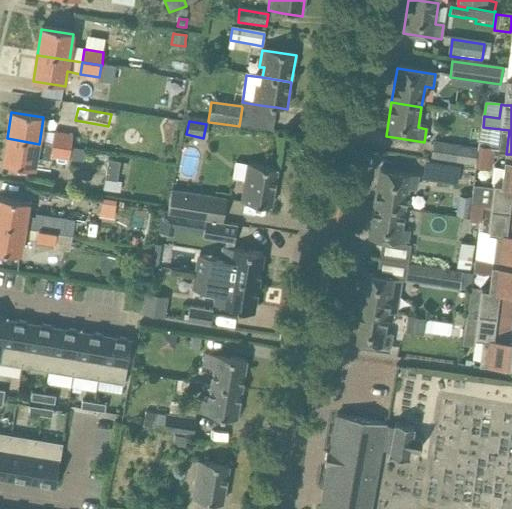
[(55,133),(53,146),(71,149),(73,137),(74,136),(55,133)]
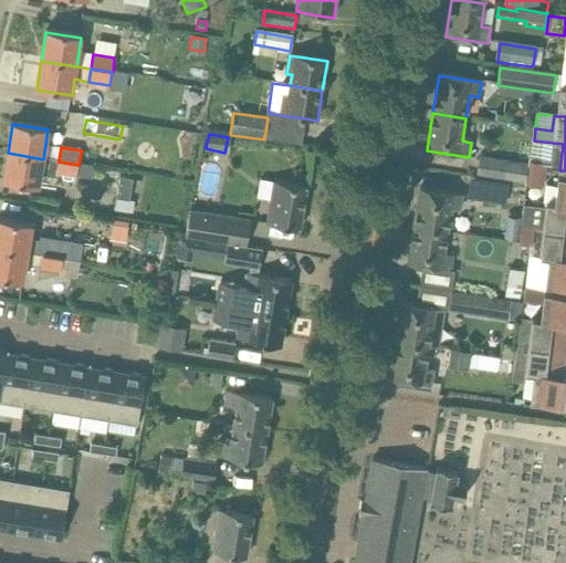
[(3,183),(24,186),(39,188),(40,175),(56,178),(56,176),(76,178),(92,180),(94,168),(79,165),(59,162),(43,159),(8,153),(3,183)]
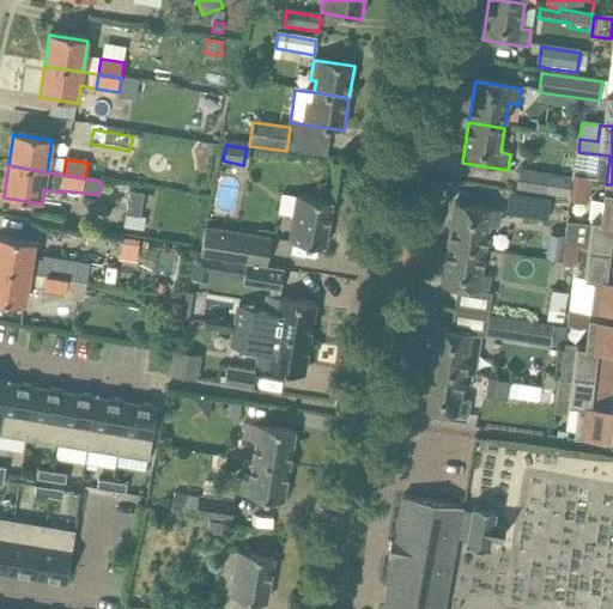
[(569,200),(571,181),(520,172),(516,192),(569,200)]
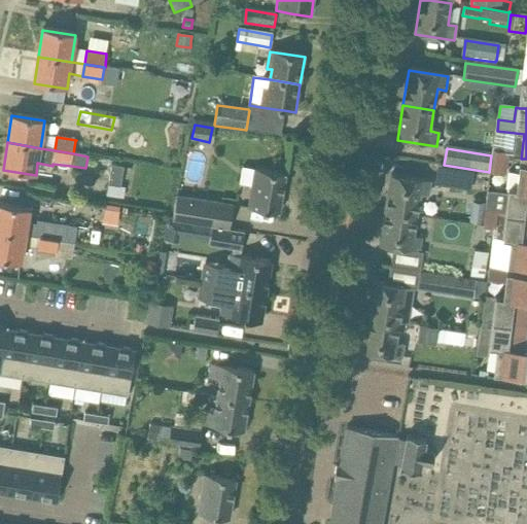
[(492,152),(491,155),(489,172),(489,174),(504,176),(508,154),(492,152)]
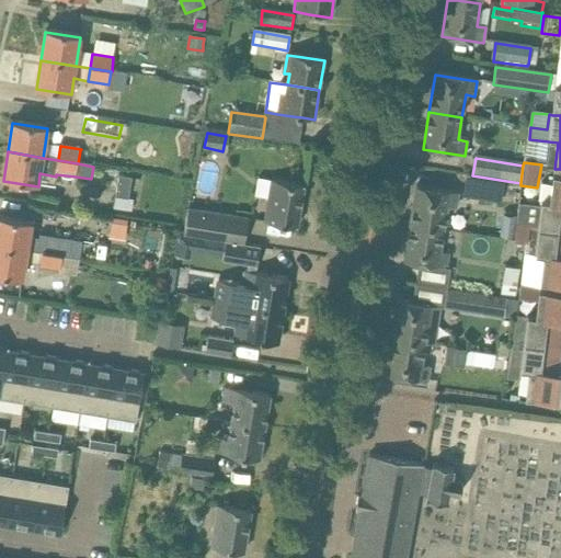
[(118,178),(113,211),(133,214),(135,201),(128,200),(132,180),(118,178)]
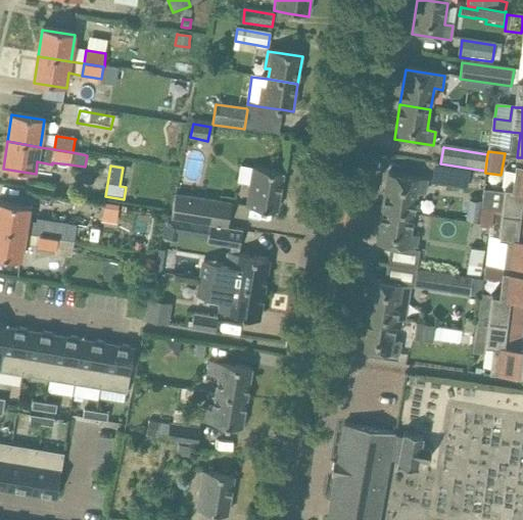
[(505,189),(503,211),(481,208),(479,225),(490,227),(492,227),(494,214),(502,215),(522,217),(522,167),(516,166),(515,174),(505,173),(504,189),(505,189)]
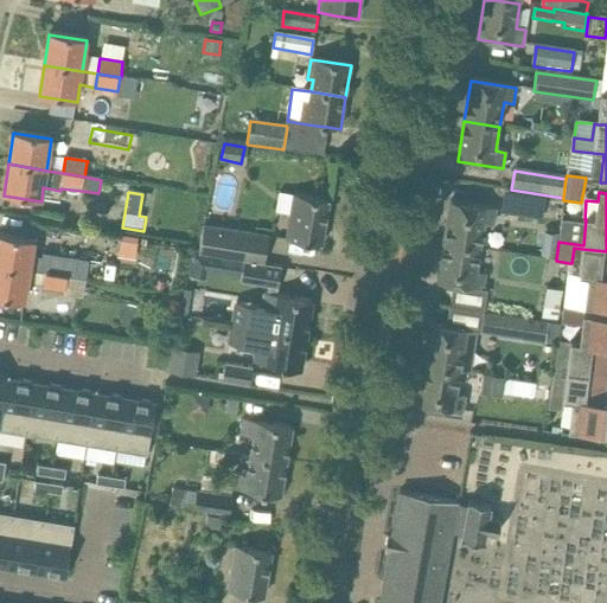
[(276,213),(291,216),(287,241),(321,247),(328,201),(280,193),(276,213)]
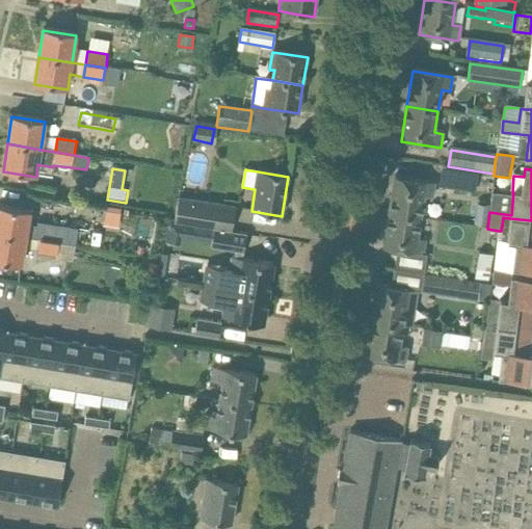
[(444,191),(470,195),(473,175),(447,170),(444,191)]
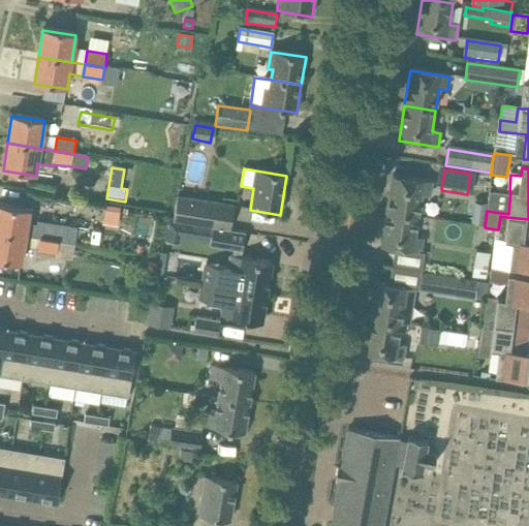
[(386,214),(417,218),(422,196),(430,197),(432,184),(393,178),(386,214)]
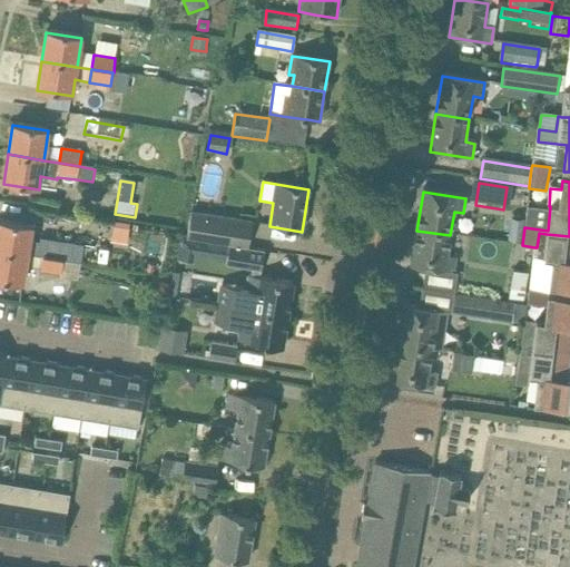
[(192,214),(187,238),(213,243),(229,245),(247,248),(252,224),(192,214)]
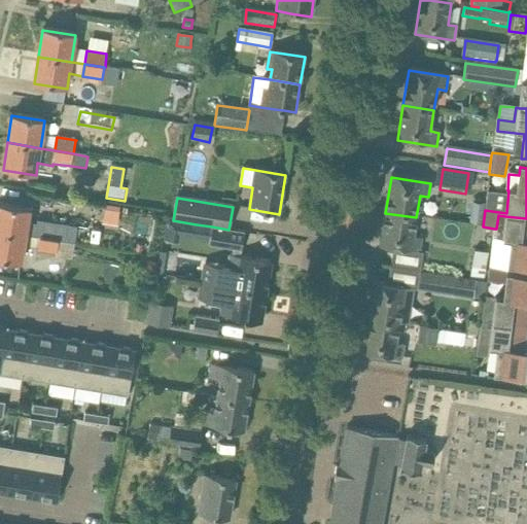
[(485,205),(471,203),(469,223),(483,224),(485,205)]
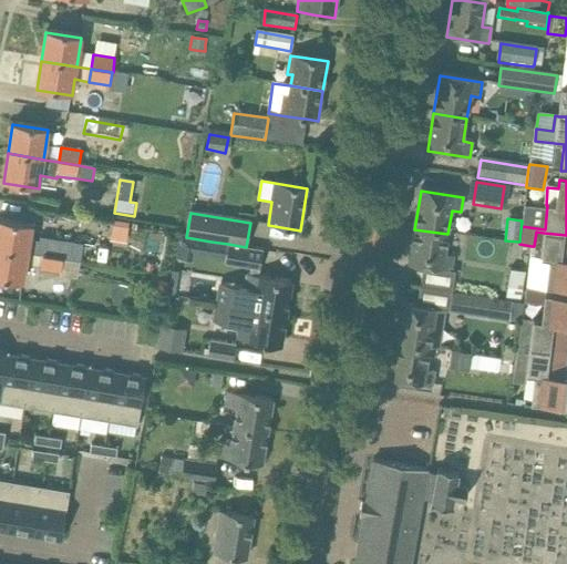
[(42,257),(63,260),(80,264),(83,245),(40,238),(39,243),(29,241),(32,226),(0,219),(0,249),(28,255),(42,257)]
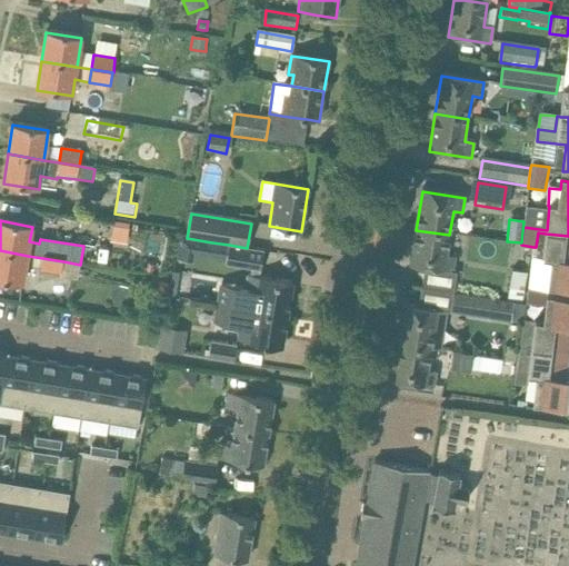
[(112,222),(110,240),(126,242),(129,225),(112,222)]
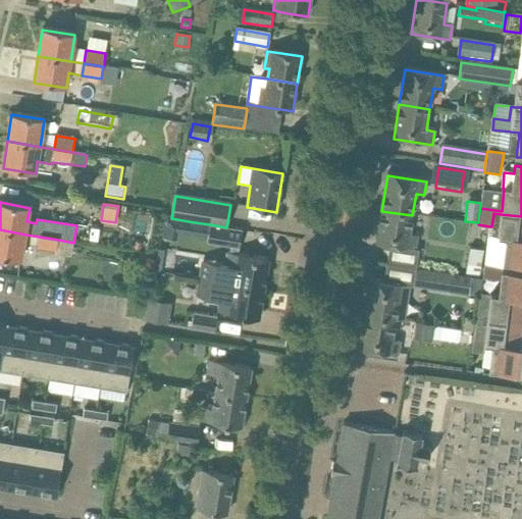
[(376,245),(397,248),(415,251),(417,237),(409,236),(412,215),(381,211),(376,245)]
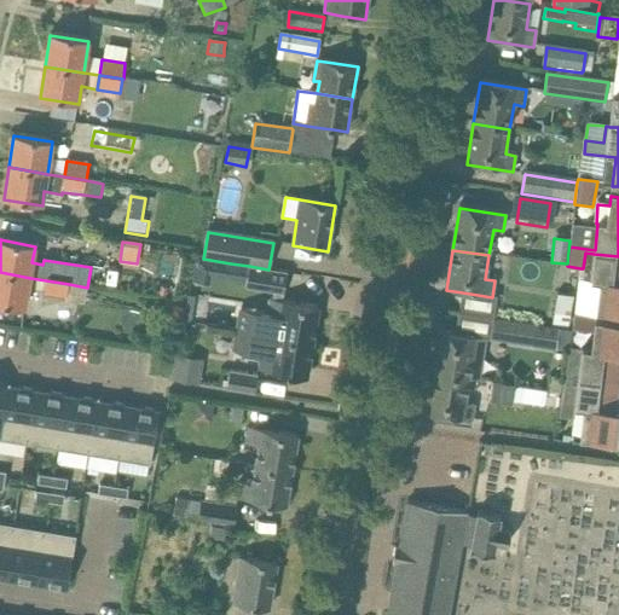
[(579,282),(574,315),(596,318),(596,313),(618,315),(618,256),(594,254),(585,253),(583,268),(580,268),(579,282)]
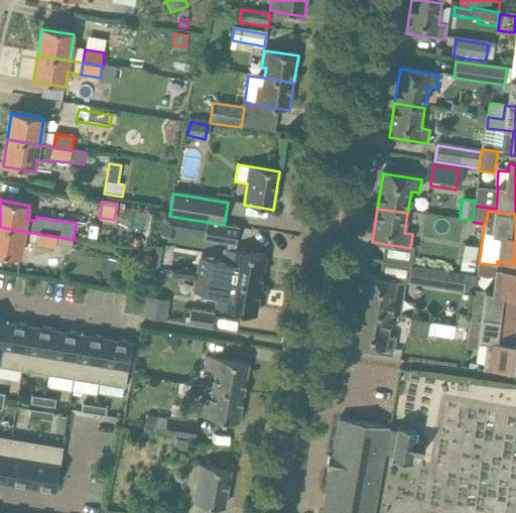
[(192,220),(190,233),(206,235),(207,227),(208,223),(208,222),(192,220)]
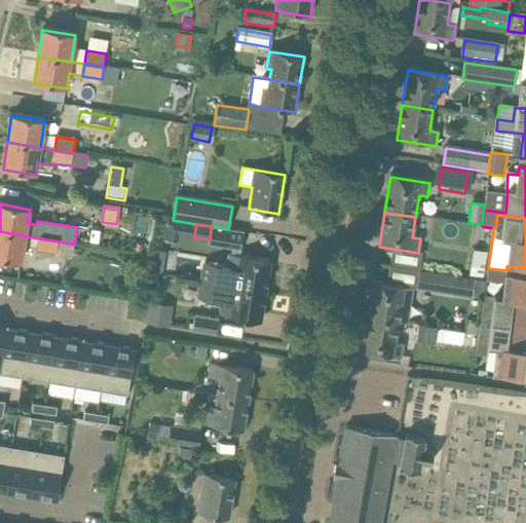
[(243,233),(212,227),(211,231),(210,239),(209,247),(232,251),(231,256),(229,256),(227,268),(203,264),(200,282),(215,285),(234,288),(235,288),(265,293),(270,262),(239,258),(240,252),(241,252),(243,233)]
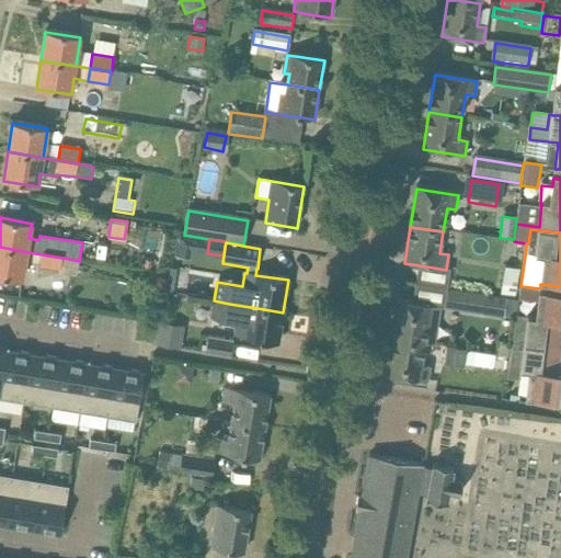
[(0,276),(22,281),(27,252),(0,247),(0,276)]
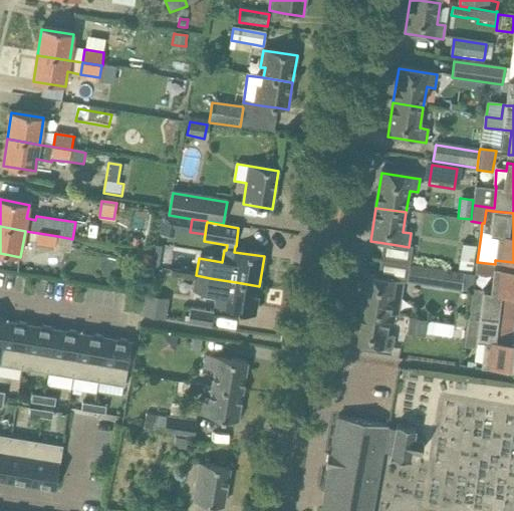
[(57,236),(38,233),(37,245),(55,248),(57,236)]
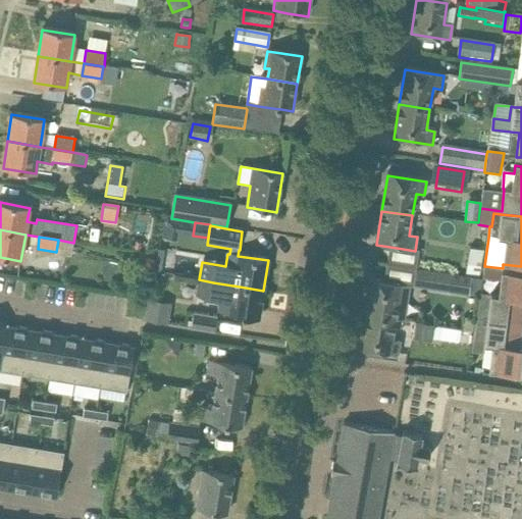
[(466,273),(479,276),(483,251),(481,251),(482,243),(472,242),(471,249),(470,249),(466,273)]
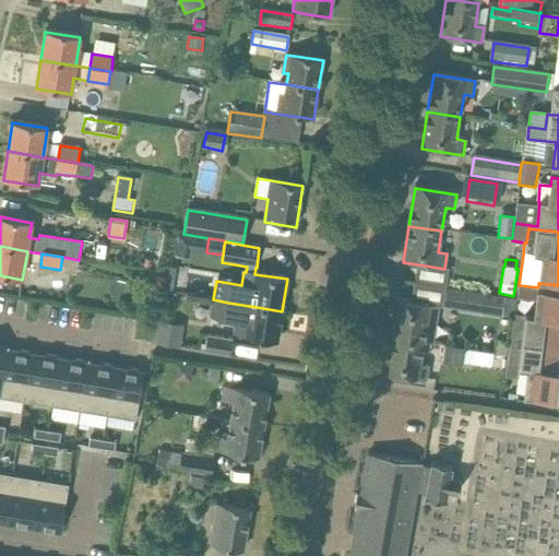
[(513,319),(515,303),(445,291),(442,308),(501,318),(501,317),(513,319)]
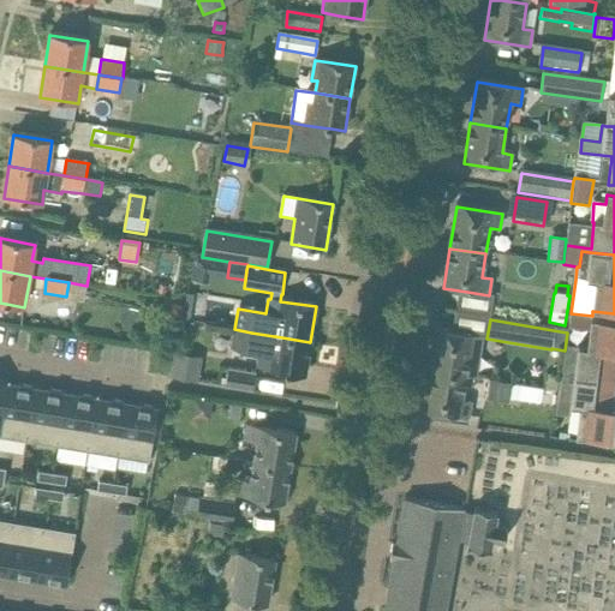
[(561,375),(614,383),(614,381),(614,323),(591,321),(587,348),(566,346),(561,375)]
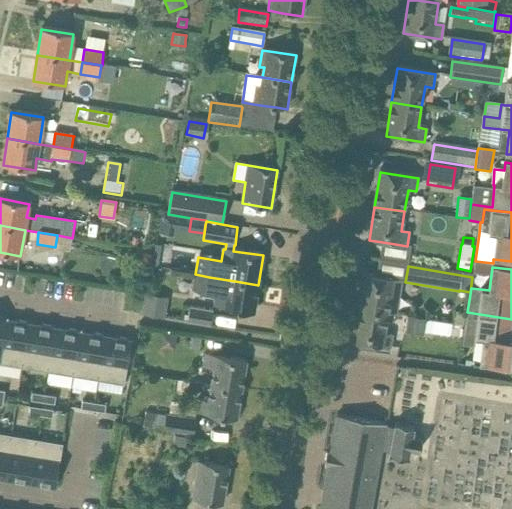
[(254,314),(258,285),(229,280),(228,280),(209,277),(195,274),(192,291),(215,295),(213,307),(254,314)]
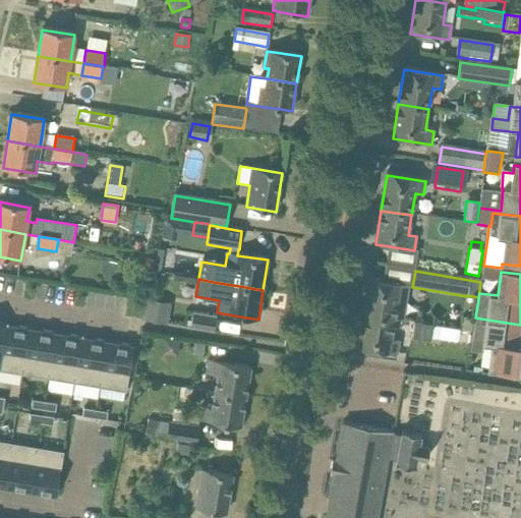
[(369,280),(363,315),(394,321),(394,320),(398,298),(406,300),(408,287),(408,286),(390,283),(369,280)]
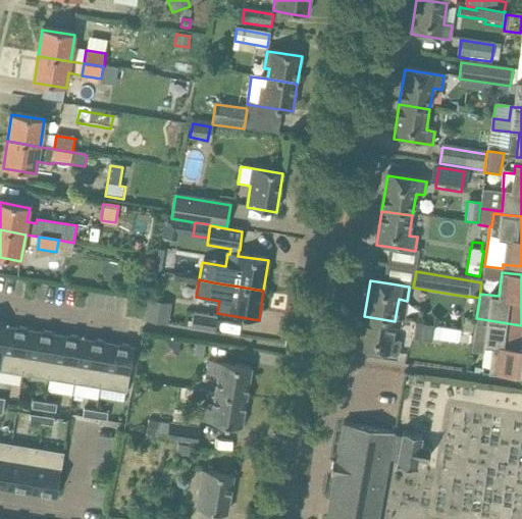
[(169,325),(171,305),(148,302),(145,322),(169,325)]
